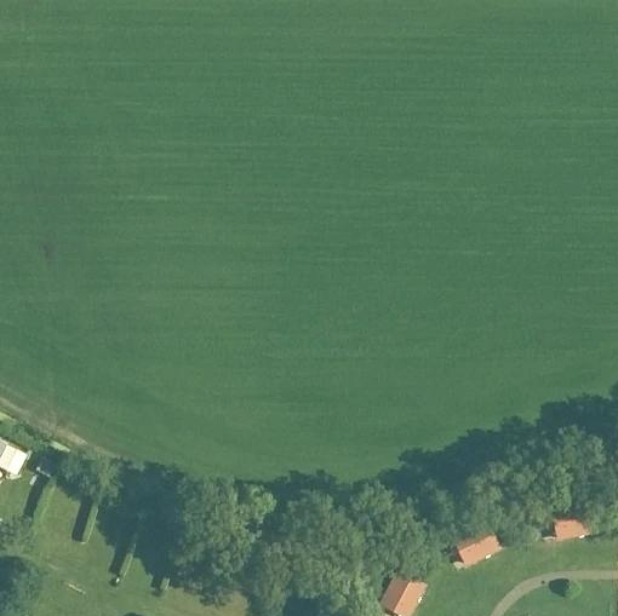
[(0,468),(18,478),(29,455),(0,441),(0,468)]
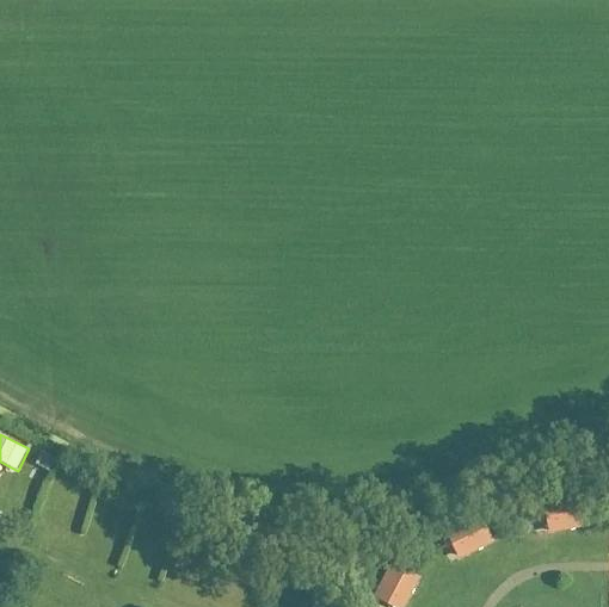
[(545,503),(549,532),(584,526),(579,496),(545,503)]
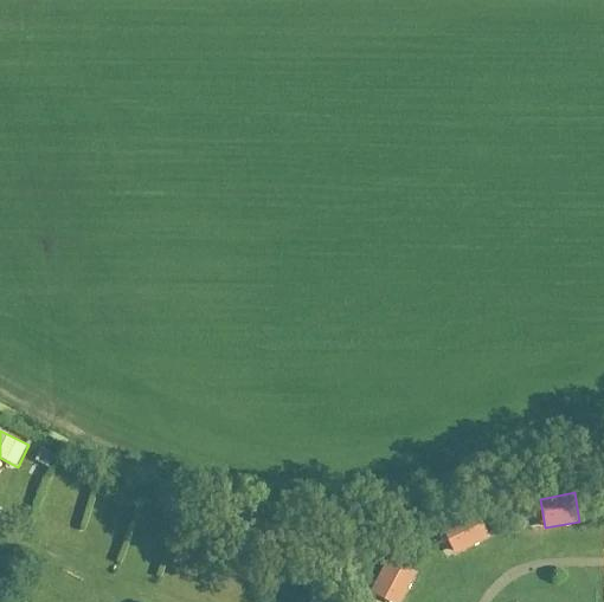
[(442,526),(455,552),(486,537),(474,511),(442,526)]
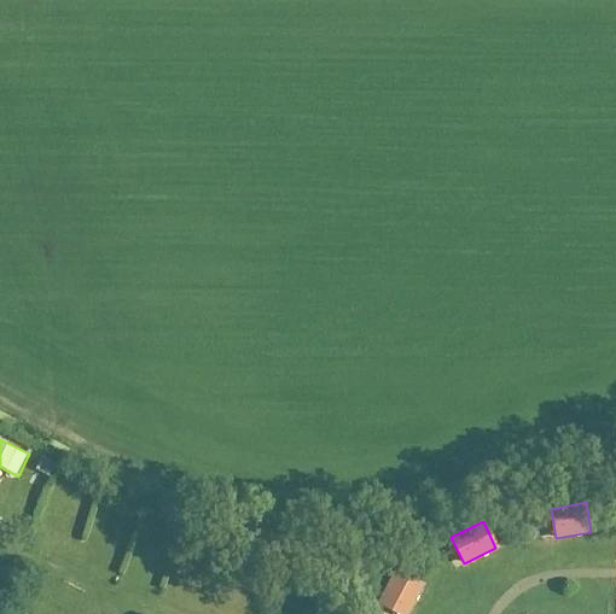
[(404,613),(420,584),(414,580),(394,571),(378,601),(401,613),(404,613)]
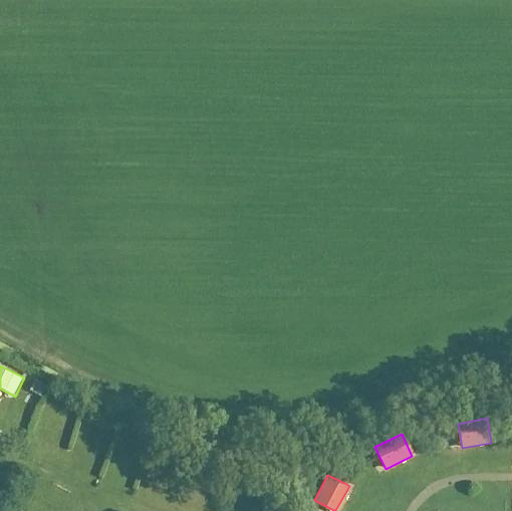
[(239,510),(258,510),(265,490),(248,485),(239,510)]
